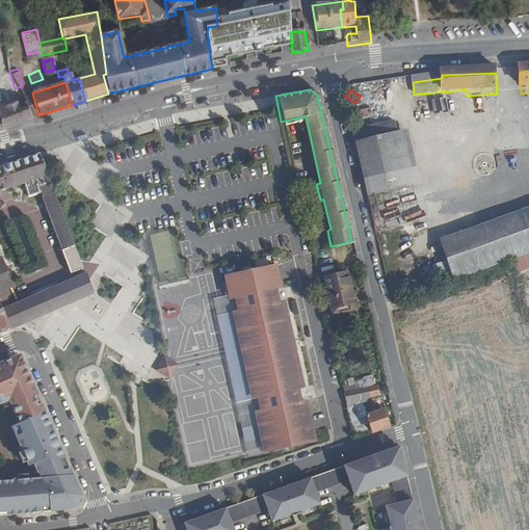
[(30,118),(25,102),(17,106),(16,103),(4,107),(3,105),(0,106),(0,122),(2,131),(30,118)]
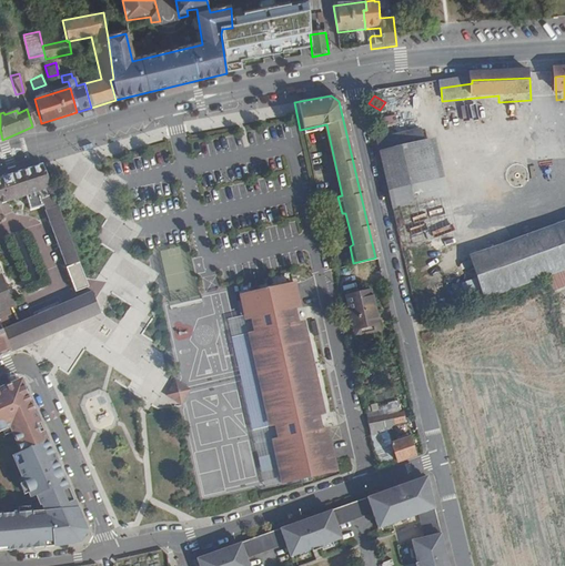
[(433,134),(376,148),(385,188),(442,175),(433,134)]
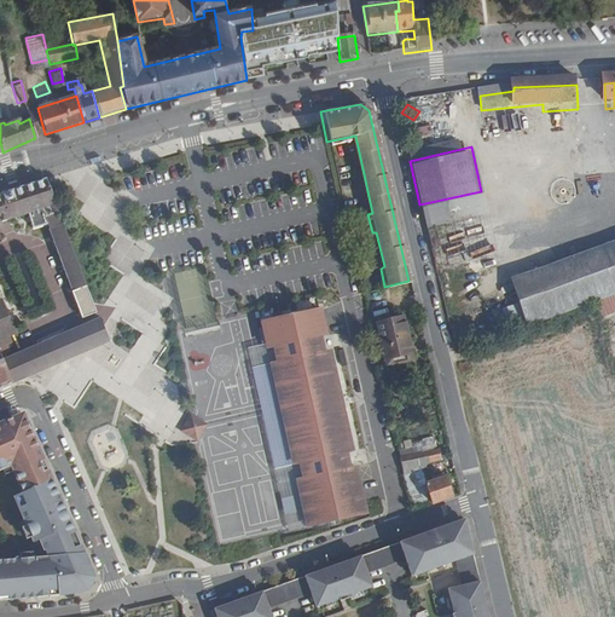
[(0,219),(45,205),(47,213),(42,215),(77,309),(83,306),(86,313),(93,310),(42,178),(0,191),(0,219)]
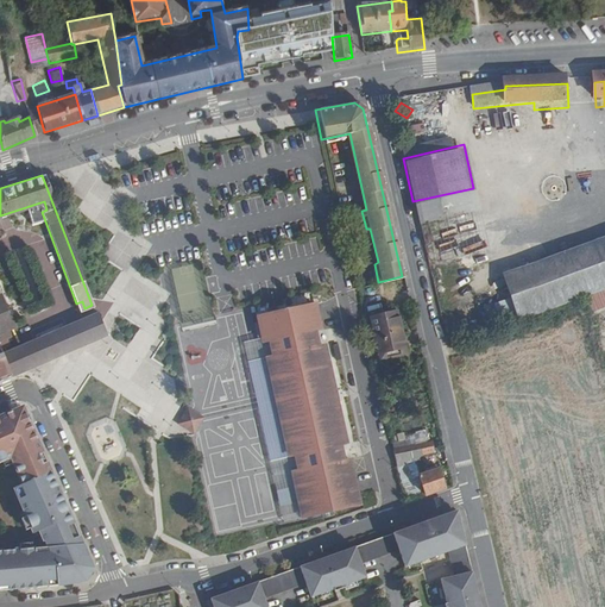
[(604,231),(499,270),(517,318),(604,286),(604,231)]
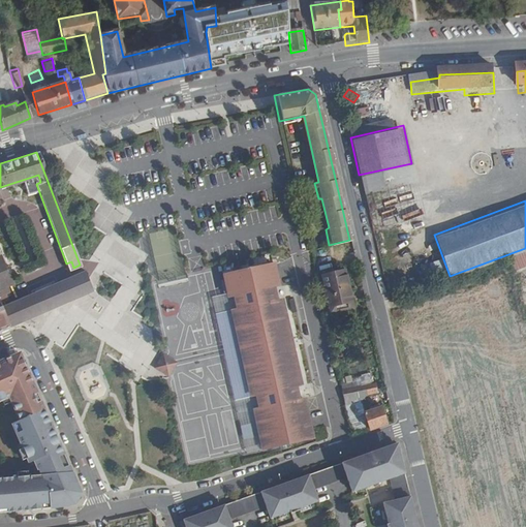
[(11,283),(0,256),(0,301),(9,298),(10,295),(6,285),(11,283)]
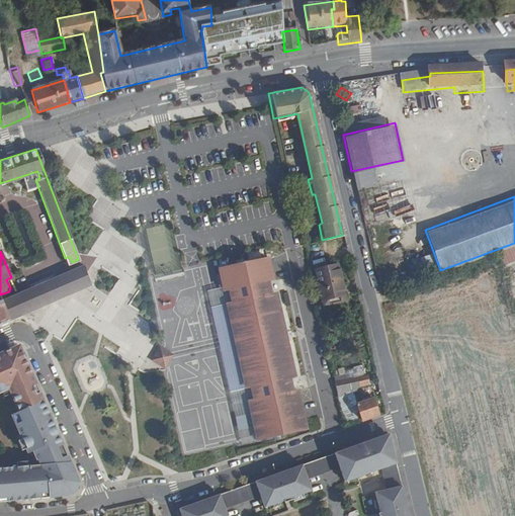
[(271,277),(267,262),(265,263),(264,259),(262,259),(259,260),(245,263),(231,266),(217,269),(215,269),(216,273),(213,274),(216,287),(219,287),(220,291),(224,290),(229,290),(231,302),(228,303),(222,304),(225,316),(223,316),(225,330),(228,330),(233,352),(231,353),(234,366),(236,365),(241,389),(250,387),(253,399),(244,401),(247,414),(244,415),(240,416),(244,429),(247,428),(250,428),(252,441),(274,436),(285,434),(294,432),(302,430),(298,417),(302,417),(298,404),(295,404),(293,391),(286,392),(283,379),(289,378),(285,355),(288,355),(285,342),(282,342),(277,319),(279,319),(277,305),(274,306),(273,302),(271,294),(268,294),(265,295),(262,283),(265,282),(268,282),(269,281),(268,277),(271,277)]
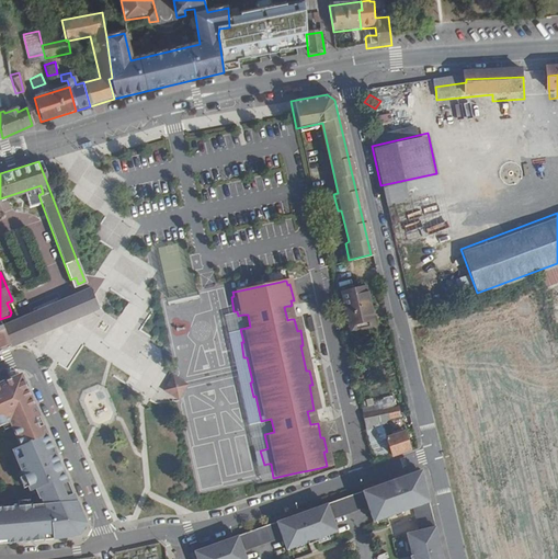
[(371,319),(363,286),(339,292),(346,324),(371,319)]
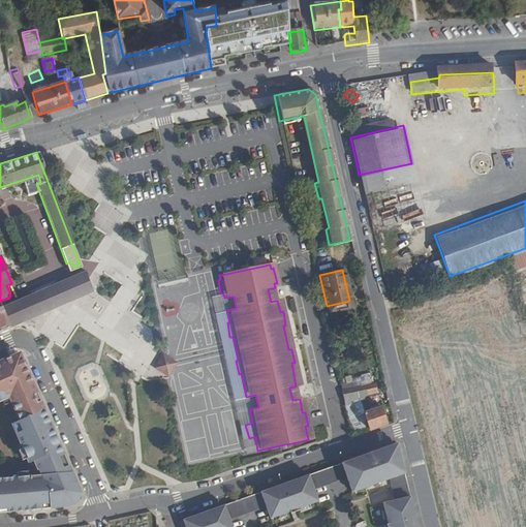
[(29,317),(89,290),(90,290),(82,271),(0,306),(7,323),(8,327),(25,319),(29,317)]
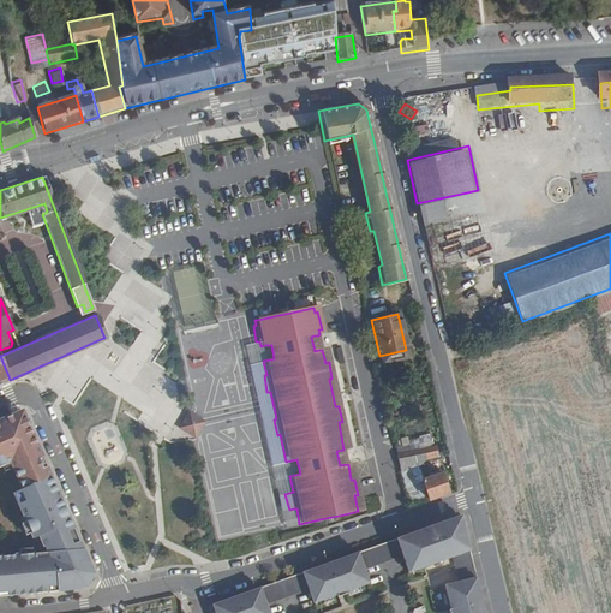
[(192,436),(203,418),(185,409),(175,428),(192,436)]
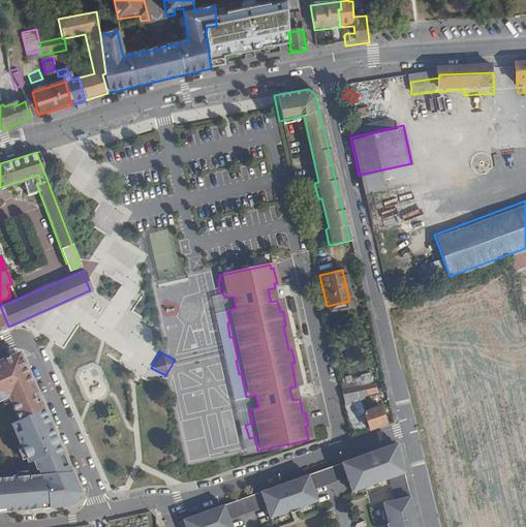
[(32,389),(19,359),(16,360),(13,354),(0,360),(0,397),(5,395),(16,419),(13,421),(18,431),(17,432),(20,439),(16,441),(25,461),(32,458),(36,467),(36,473),(62,471),(67,471),(62,461),(59,462),(55,453),(59,452),(40,408),(36,409),(28,390),(32,389)]
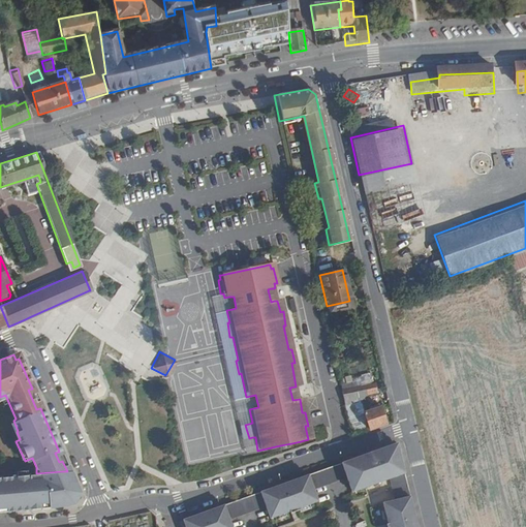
[(359,400),(366,393),(374,392),(372,382),(338,390),(341,404),(359,400)]
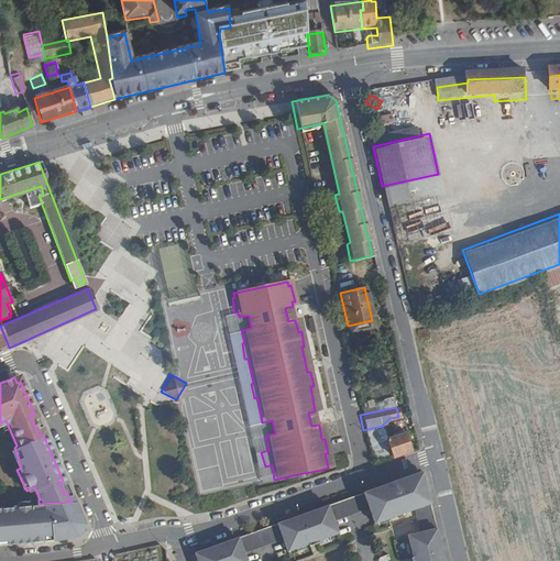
[(408,450),(403,431),(383,439),(390,457),(408,450)]
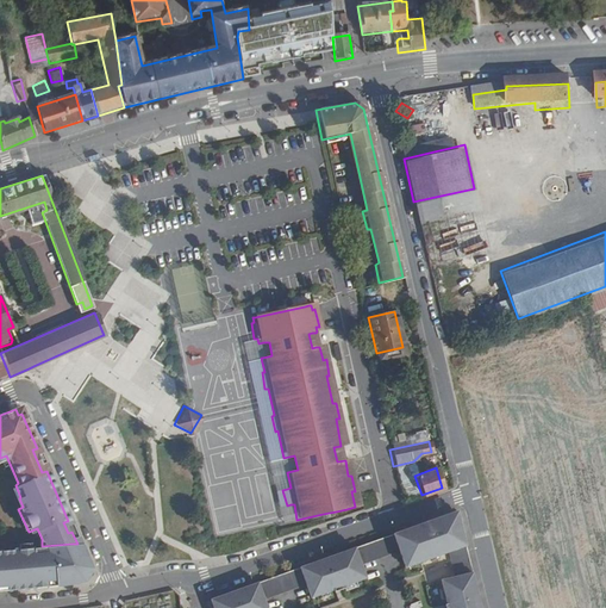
[(287,506),(282,490),(277,491),(280,507),(287,506)]
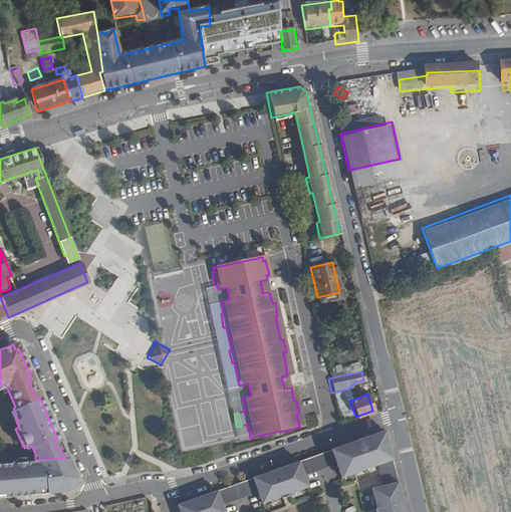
[(280,491),(287,489),(288,492),(308,485),(305,476),(336,465),(341,476),(376,465),(381,484),(370,487),(375,507),(378,506),(378,511),(404,511),(385,430),(177,503),(180,511),(225,511),(223,505),(258,493),(261,502),(281,495),(280,491)]
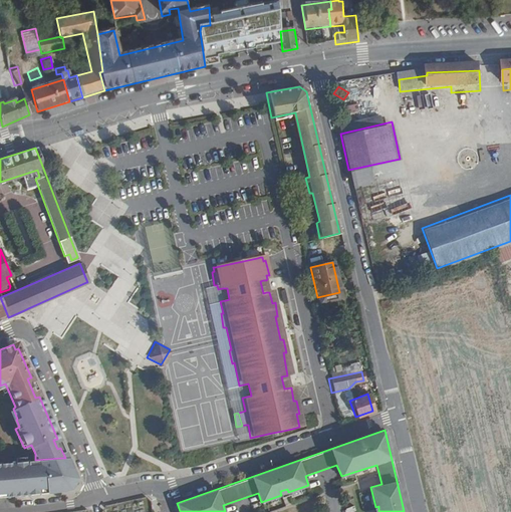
[(67,475),(60,458),(35,460),(22,461),(35,493),(68,489),(74,479),(72,475),(67,475)]
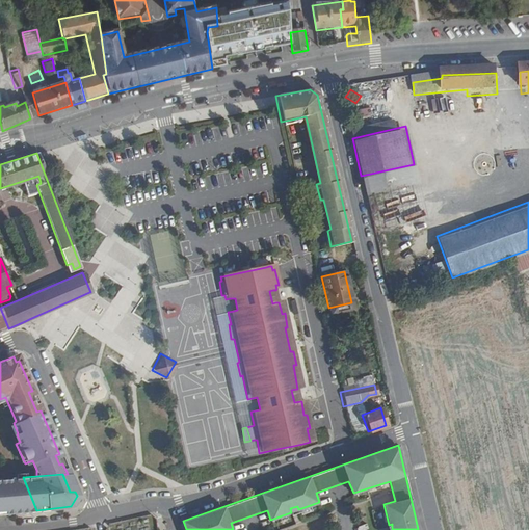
[(36,510),(23,477),(0,479),(0,481),(0,513),(3,513),(3,508),(18,507),(18,512),(36,510)]
